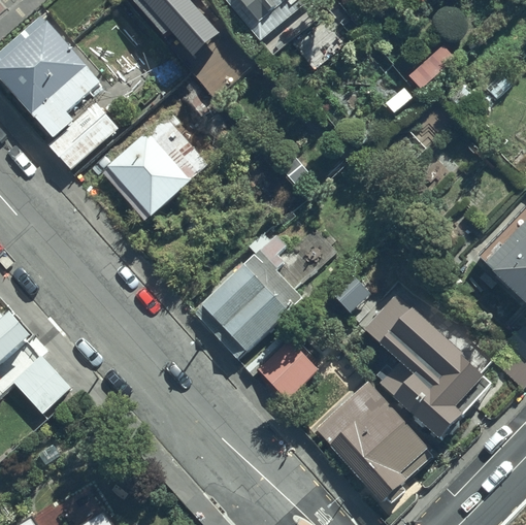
[(227,0),(259,40),(308,0),(227,0)]
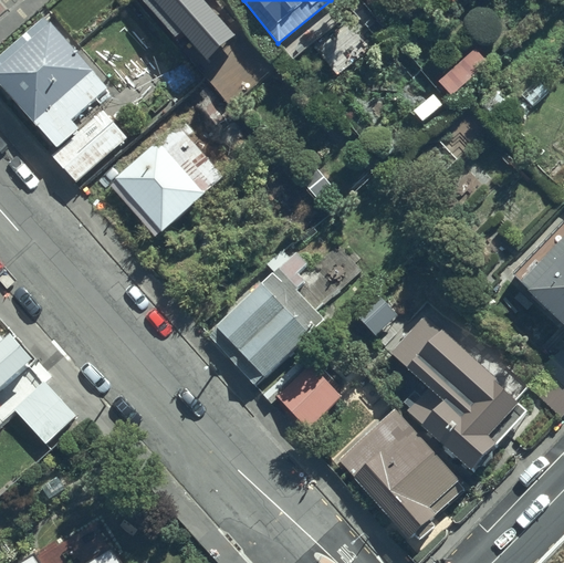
[(85,112),(95,104),(107,93),(40,13),(0,49),(0,84),(53,147),(89,114),(85,112)]
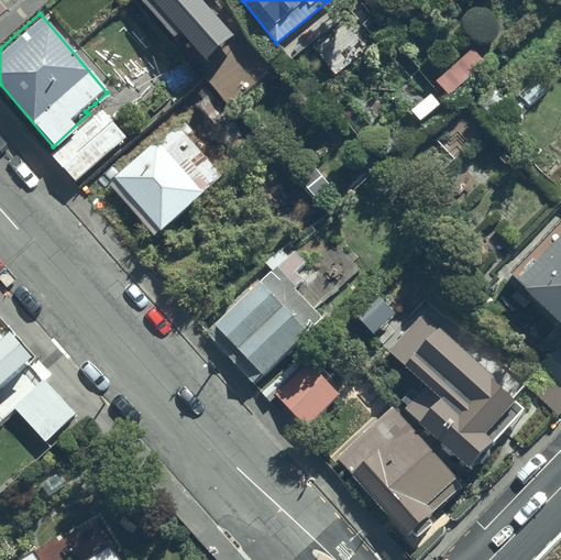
[(475,44),(438,77),(450,92),(487,58),(475,44)]
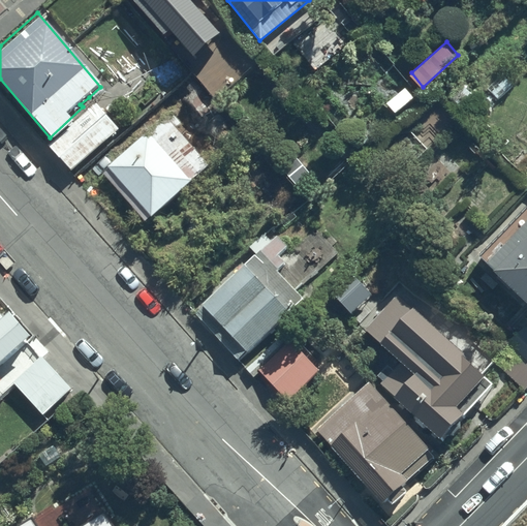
[(413,94),(404,84),(385,100),(395,111),(413,94)]
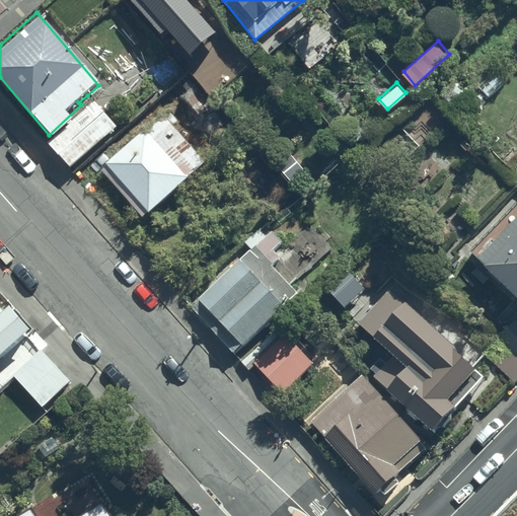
[(81,104),(49,135),(49,139),(71,165),(121,123),(87,95),(78,102),(81,104)]
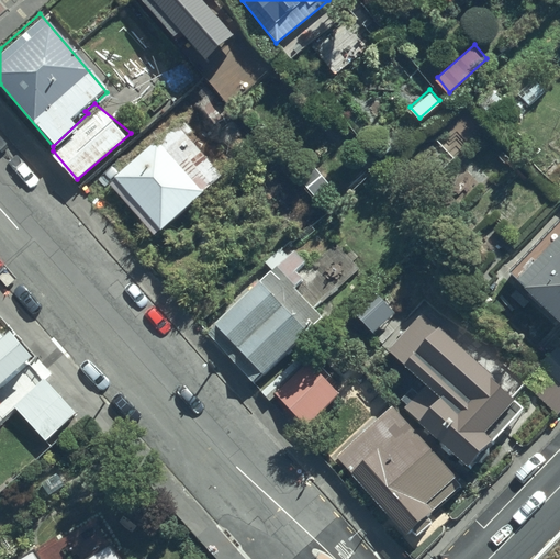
[(186,112),(112,179),(158,232),(226,170),(192,133),(199,127),(186,112)]
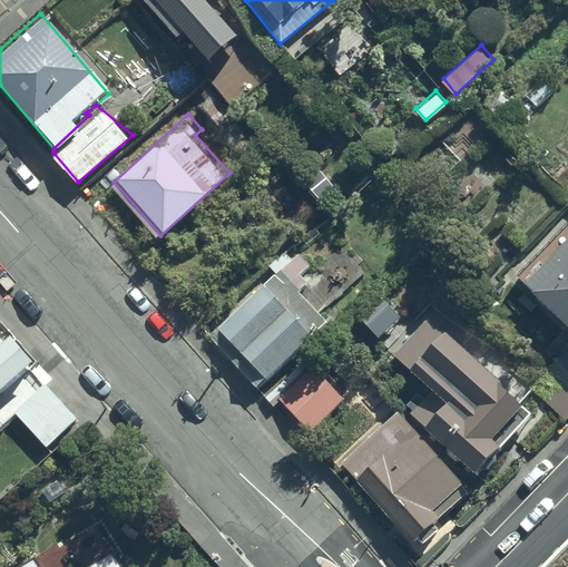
[(567,221),(516,275),(535,293),(532,294),(567,328),(567,221)]
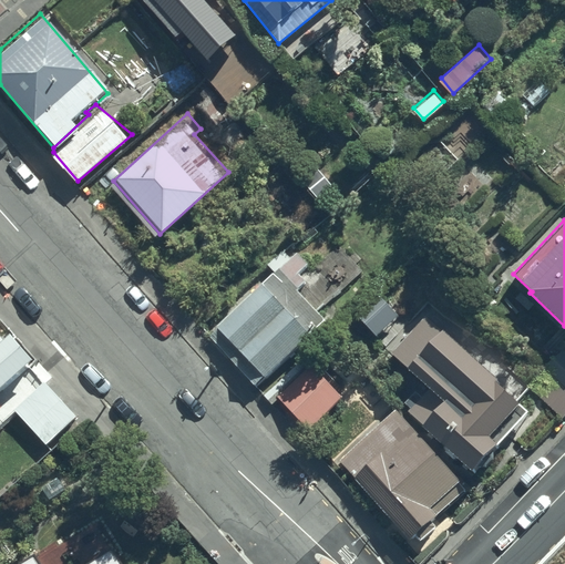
[(205,331),(208,335),(254,382),(324,317),(297,289),(307,280),(297,270),(307,262),(294,247),(205,331)]
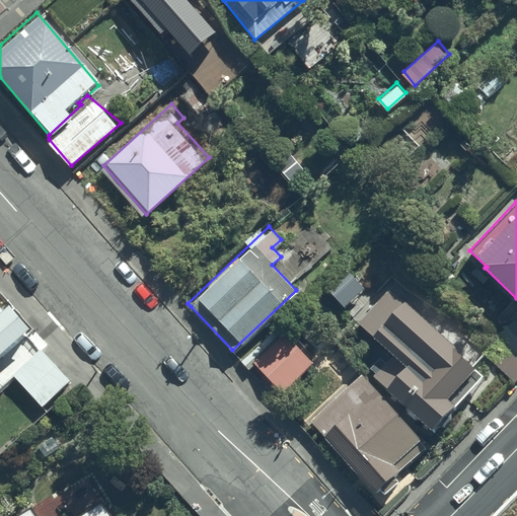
[(364,288),(346,268),(325,286),(344,306),(364,288)]
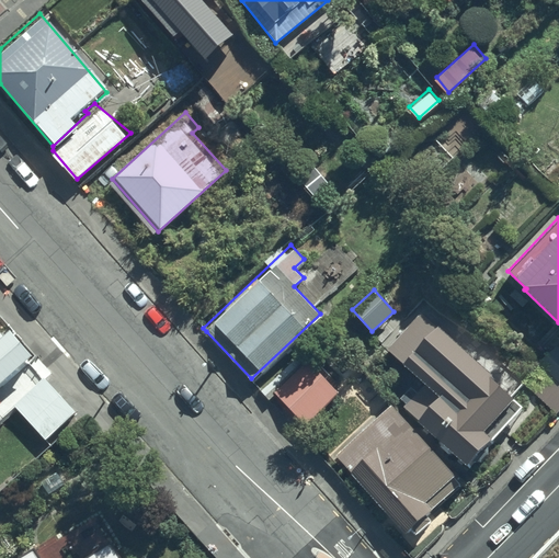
[(421,311),(385,350),(424,386),(418,394),(410,386),(400,398),(406,403),(403,406),(469,466),(524,406),(421,311)]
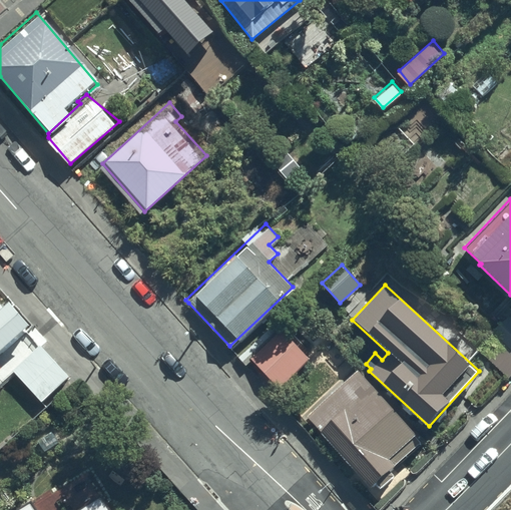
[(0,357),(29,332),(8,309),(5,311),(0,305),(0,357)]
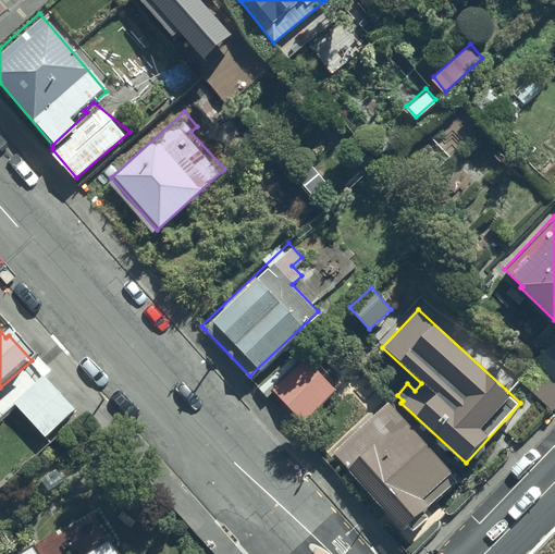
[(554,346),(549,341),(518,378),(552,409),(554,405),(554,346)]
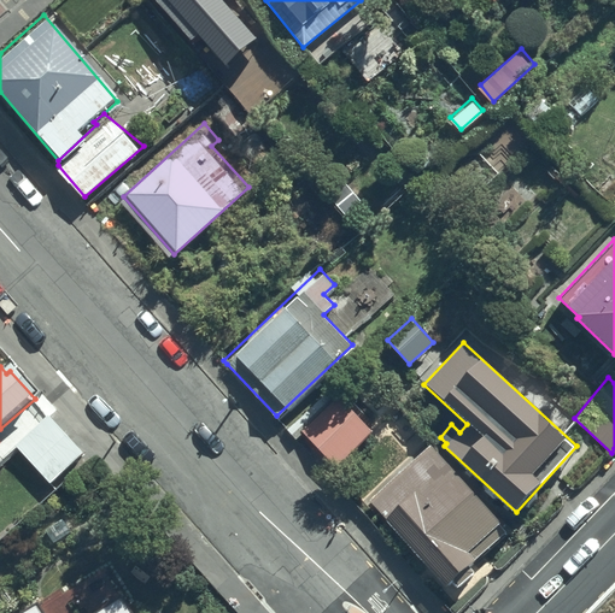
[(339,396),(302,431),(337,469),(374,434),(339,396)]
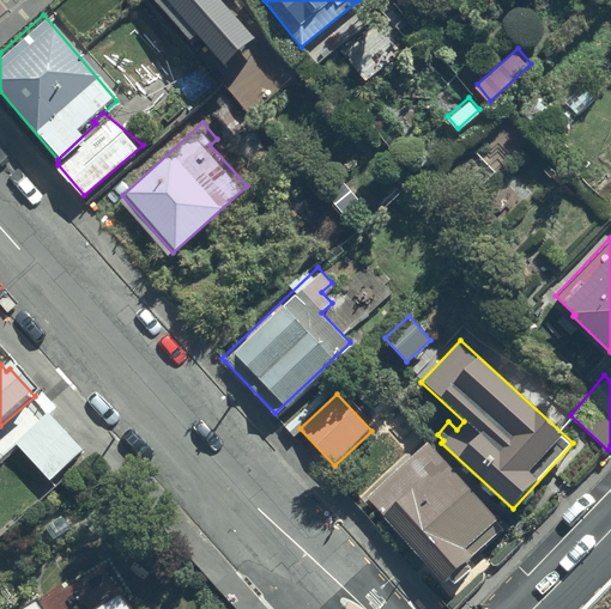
[(47,413),(12,440),(47,481),(80,452),(47,413)]
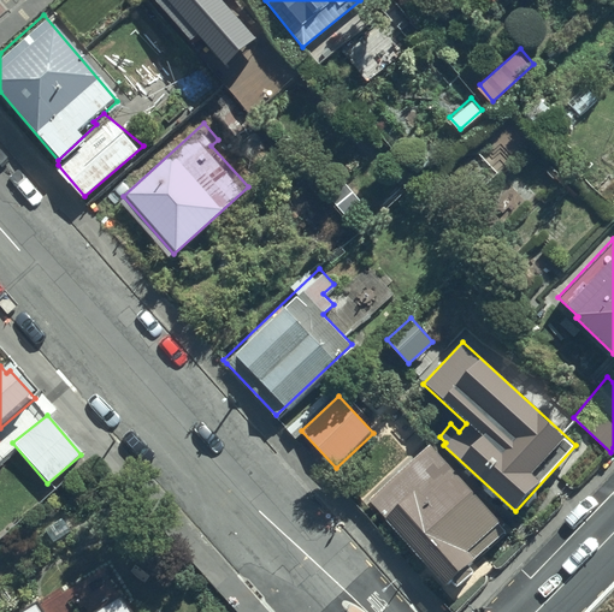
[(507,529),(430,444),(367,499),(446,587),(453,581),(458,586),(473,572),(468,568),(476,560),(474,559),(507,529)]
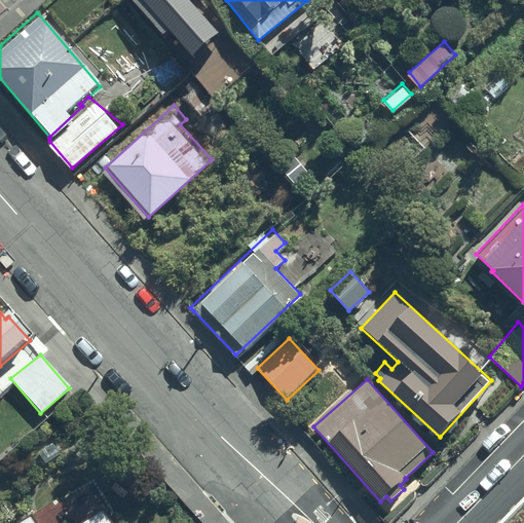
[(35,522),(32,515),(17,522),(109,522),(104,513),(84,522),(35,522)]
